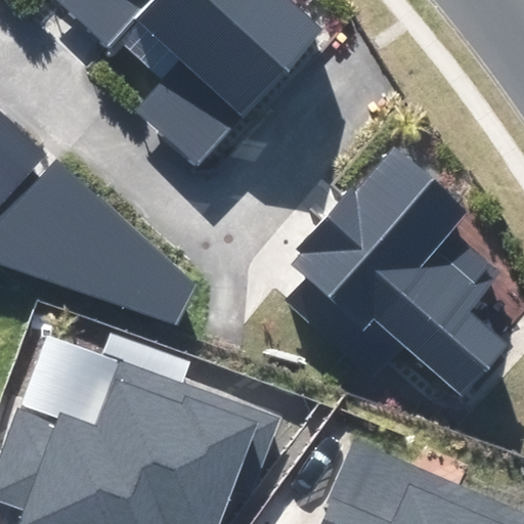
[(156,0),(63,0),(114,45),(138,19),(156,0)]
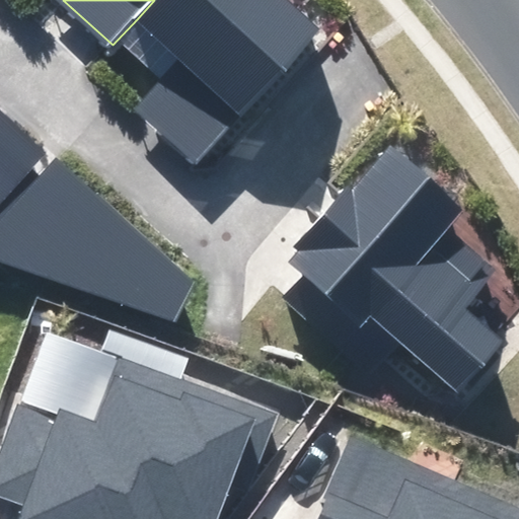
[(199,159),(318,29),(286,0),(154,0),(137,19),(180,59),(138,104),(199,159)]
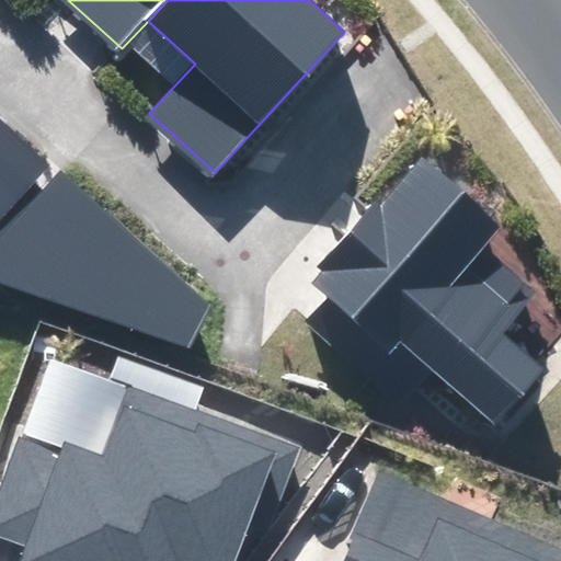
[(0,284),(190,348),(209,305),(60,171),(43,190),(33,183),(49,165),(0,119),(0,284)]
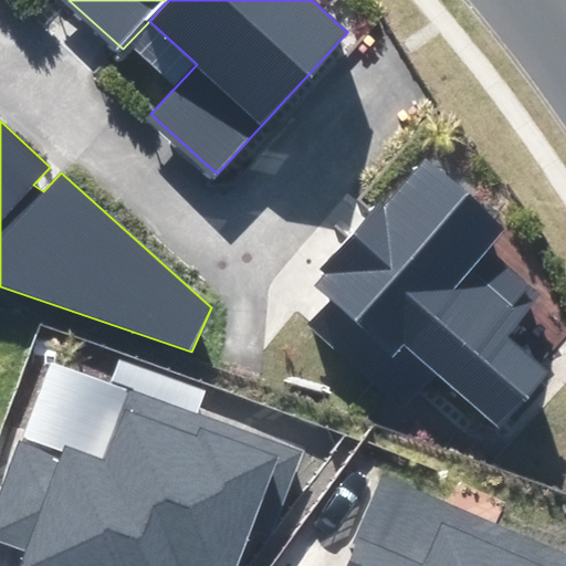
[(329,301),(310,323),(401,407),(432,371),(500,429),(549,373),(506,338),(541,295),(489,249),(505,227),(426,159),(384,207),(378,201),(318,270),(323,274),(312,286),(329,301)]
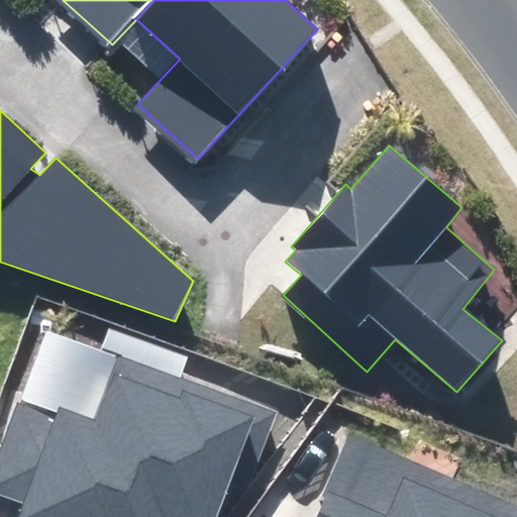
[(256,472),(280,411),(114,348),(90,412),(58,400),(52,415),(20,404),(0,455),(0,491),(28,502),(22,516),(219,516),(239,466),(256,472)]
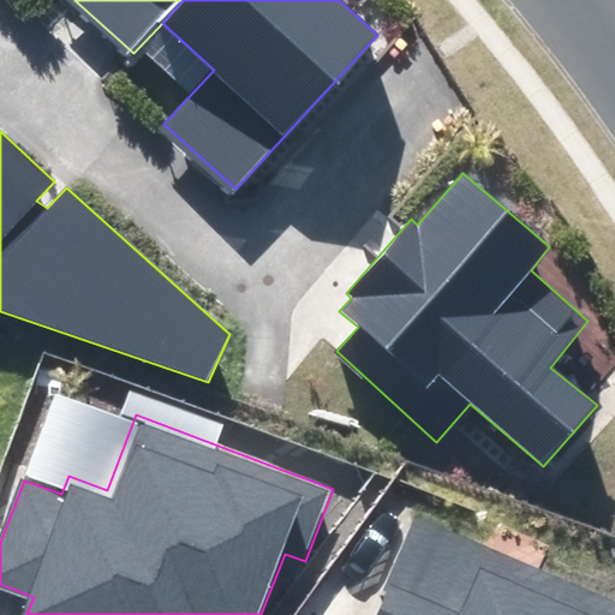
[(614,614),(614,599),(417,513),(383,589),(388,591),(376,614),(614,614)]
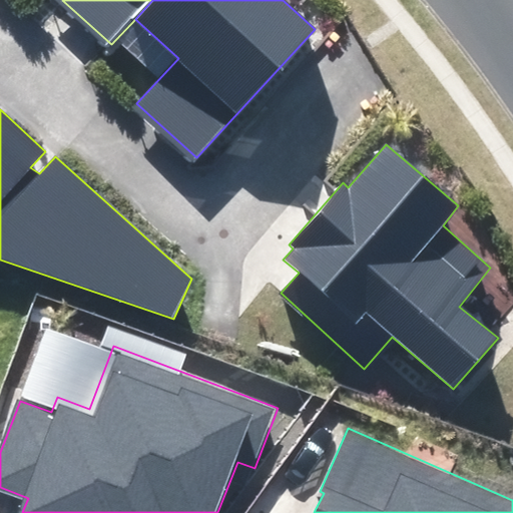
All buildings are outlined.
